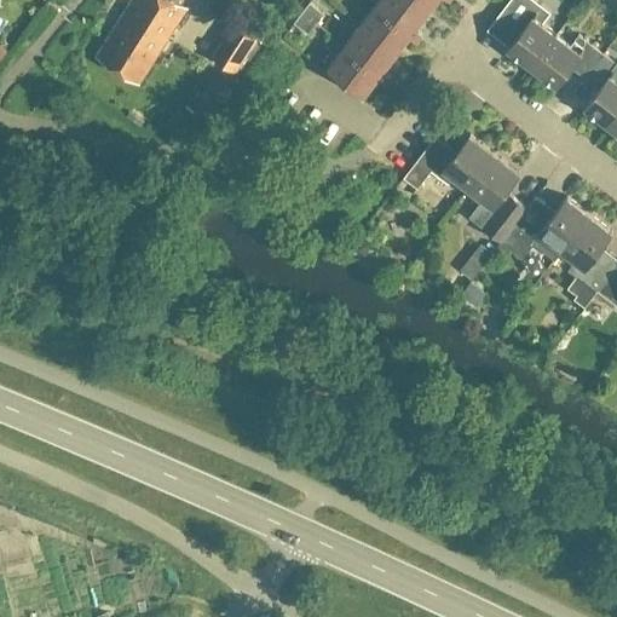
[(137,86),(185,11),(167,0),(131,0),(93,59),(137,86)]
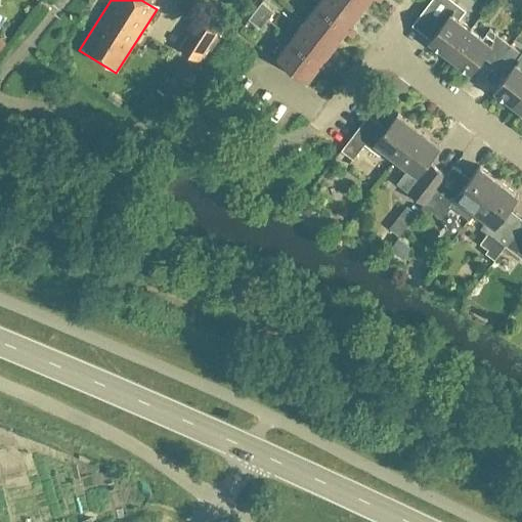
[(345,0),(319,0),(316,6),(353,34),(355,32),(349,27),(360,11),(345,0)]
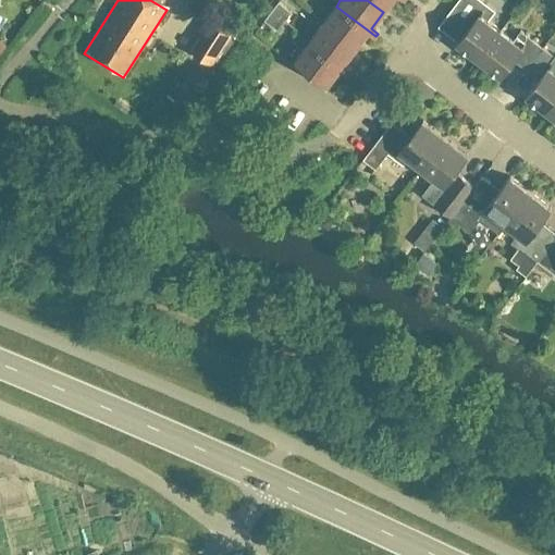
[(403,0),(367,0),(383,12),(392,0),(399,0),(402,1),(403,0)]
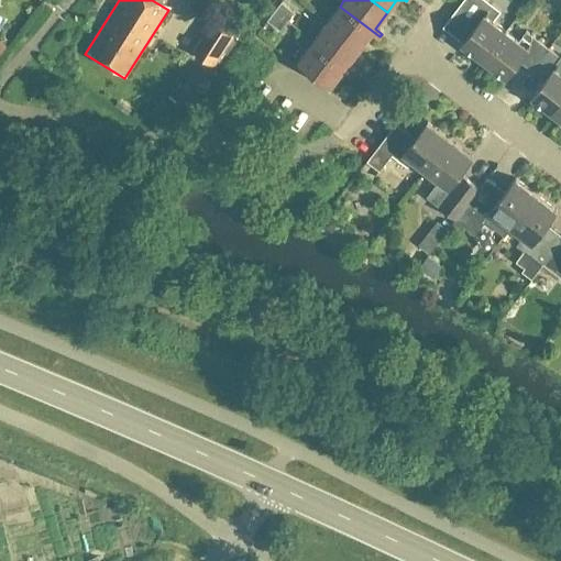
[(460,46),(482,63),(504,33),(491,23),(498,14),(480,0),(463,0),(450,18),(470,33),(460,46)]
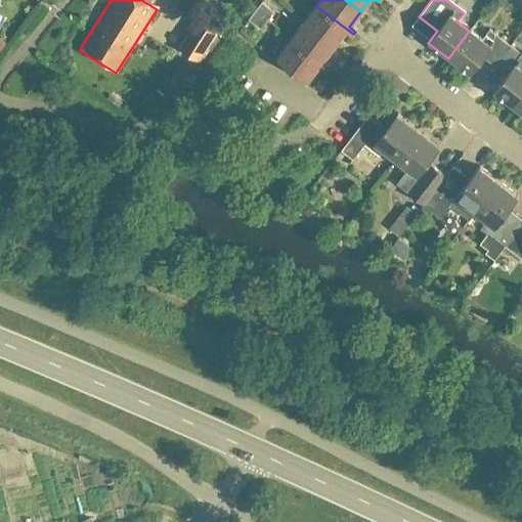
[(260,18),(266,9),(260,5),(254,13),(260,18)]
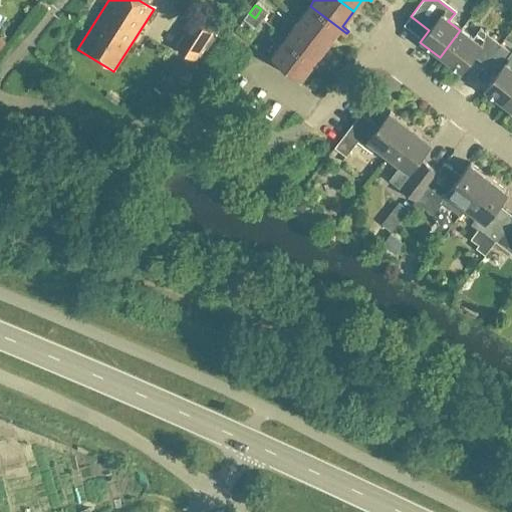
[(346,33),(310,6),(296,23),(326,46),(338,31),(344,36),(346,33)]
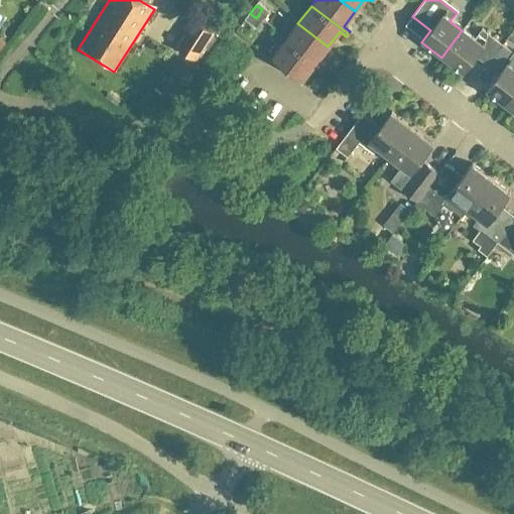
[(268,14),(262,9),(256,18),(262,22),(268,14)]
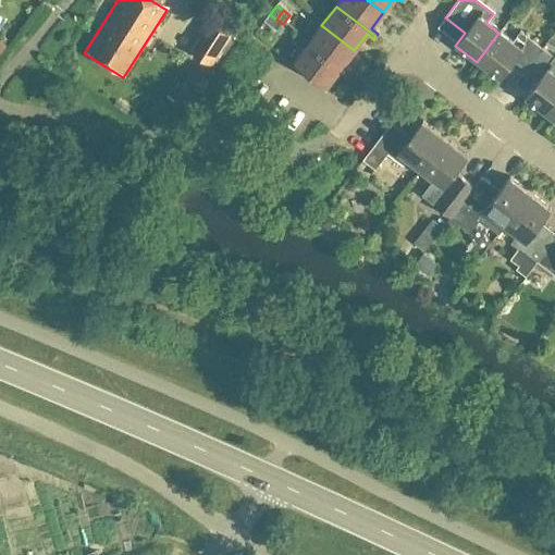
[(270,14),(262,24),(269,28),(276,20),(270,14)]
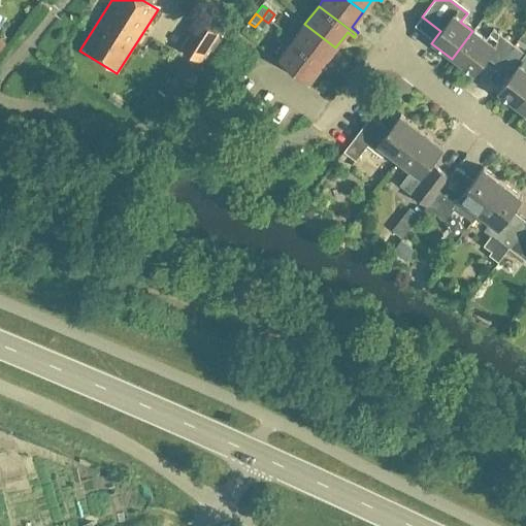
[(262,19),(255,27),(261,32),(268,23),(262,19)]
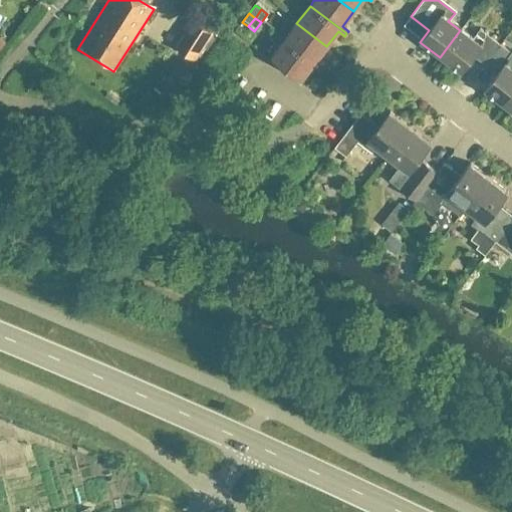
[(191,21),(174,48),(194,61),(211,34),(191,21)]
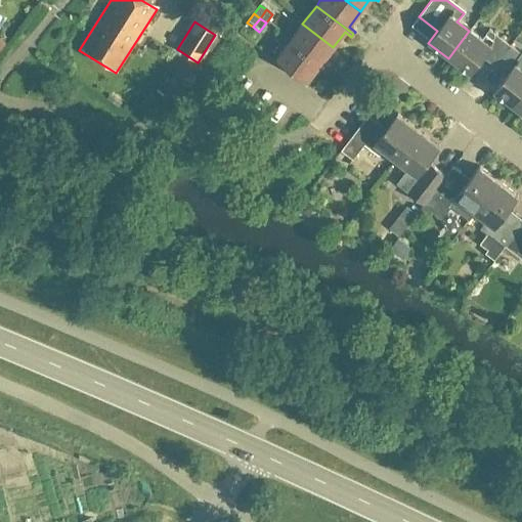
[(289,42),(325,70),(328,67),(321,61),(333,47),(302,24),(289,42)]
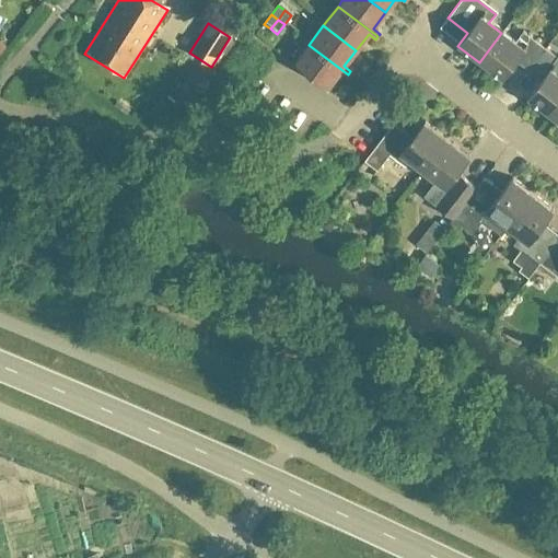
[(513,62),(526,72),(543,50),(521,34),(514,43),(501,33),(479,62),(500,79),(513,62)]
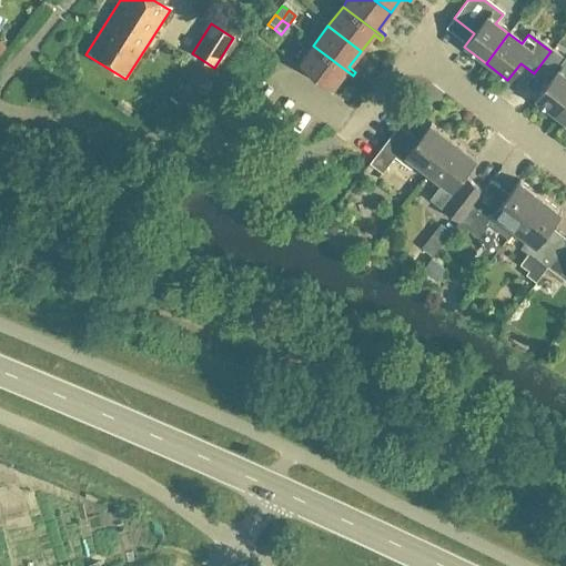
[(299,63),(332,89),(344,72),(352,78),(353,76),(313,46),(299,63)]
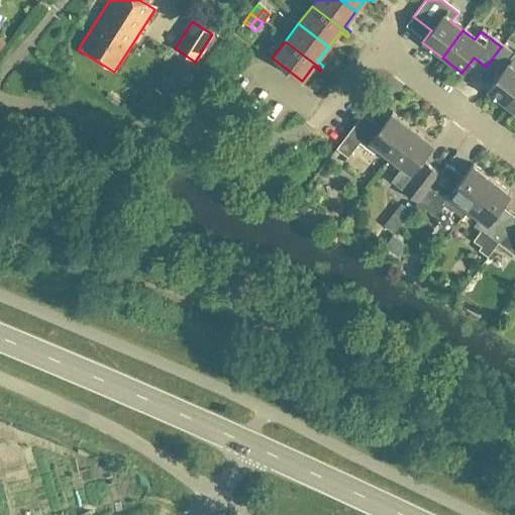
[(486,92),(506,107),(514,95),(514,53),(513,56),(501,46),(486,67),(498,76),(486,92)]
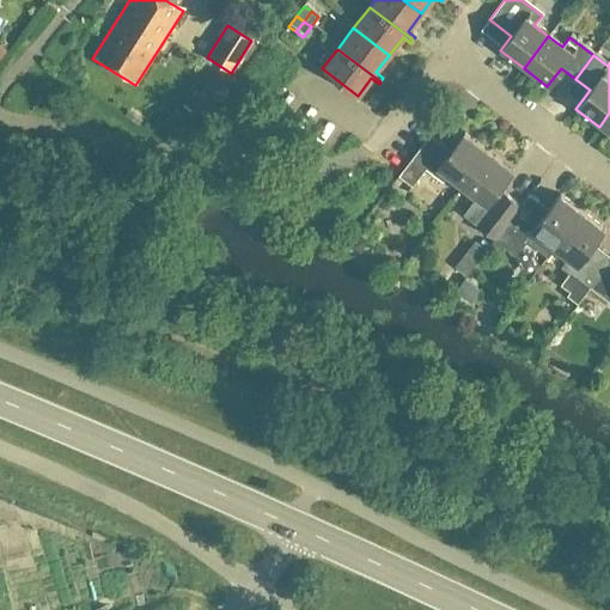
[(609,113),(599,127),(609,134),(609,113)]
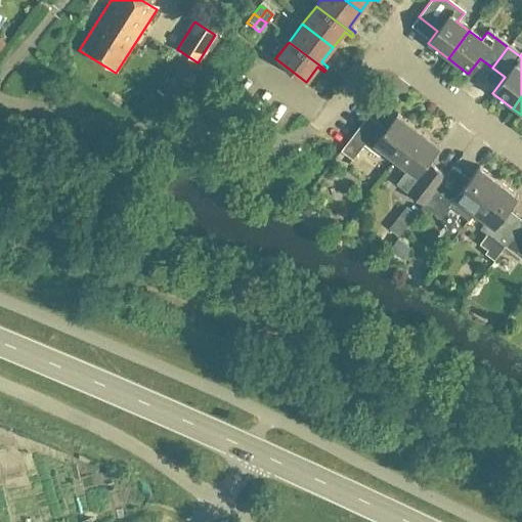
[(382,151),(395,161),(417,132),(395,116),(384,131),(368,119),(366,117),(340,153),(351,162),(362,146),(378,158),(382,151)]
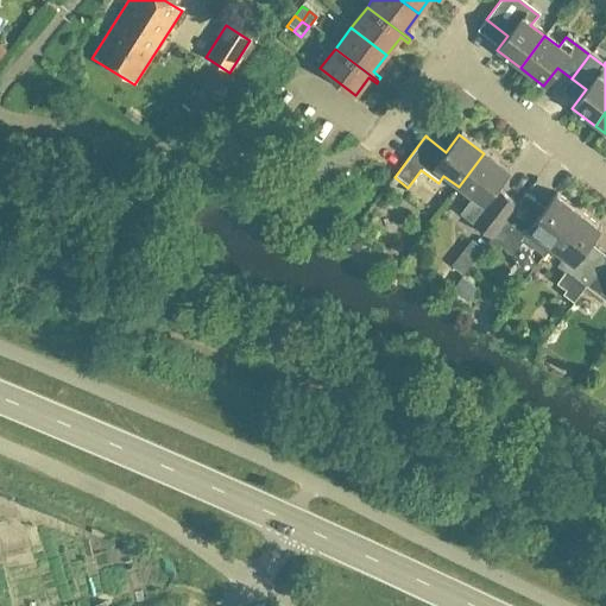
[(490,239),(516,206),(494,189),(507,172),(484,153),(459,187),(472,197),(459,215),(490,239)]
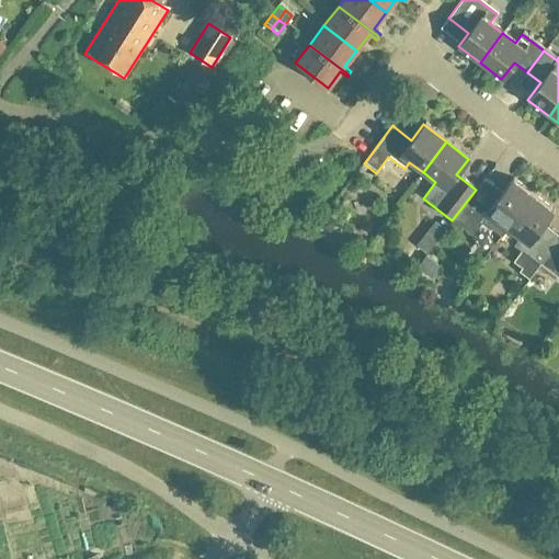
[(501,194),(483,180),(476,190),(452,220),(471,236),(481,224),(500,238),(506,229),(532,196),(511,180),(501,194)]
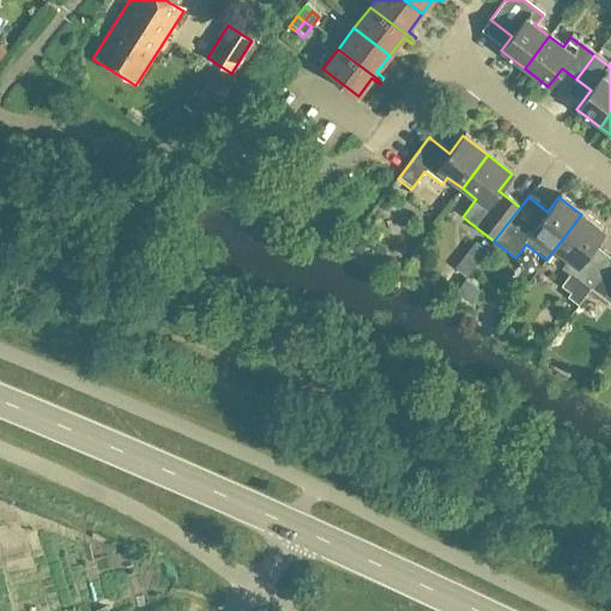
[(560,270),(568,277),(560,288),(569,296),(558,310),(568,319),(590,290),(610,261),(610,260),(593,247),(604,233),(581,215),(554,250),(567,260),(560,270)]
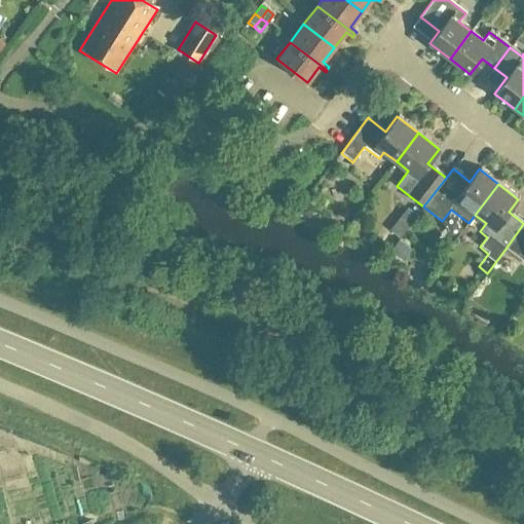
[(523,224),(506,249),(522,261),(523,258),(523,224)]
